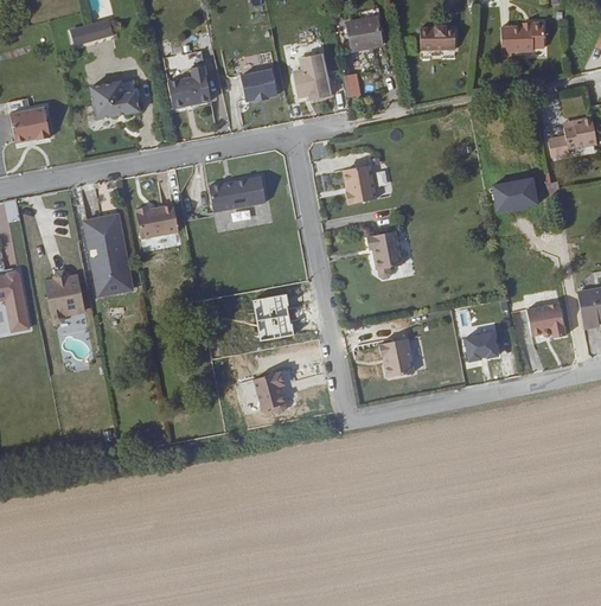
[(89,34),(120,30),(119,20),(88,25),(89,34)]
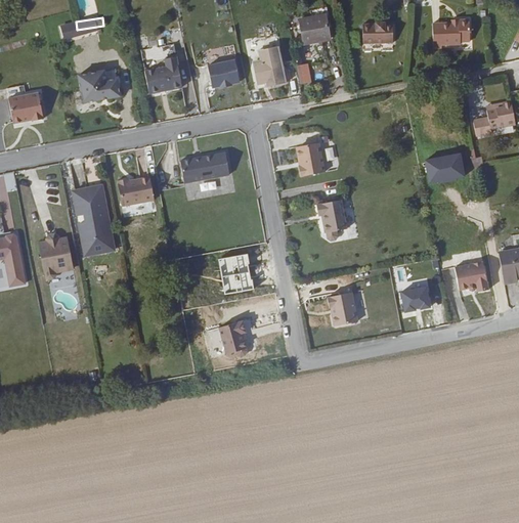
[(330,43),(326,18),(300,23),(305,47),(330,43)]
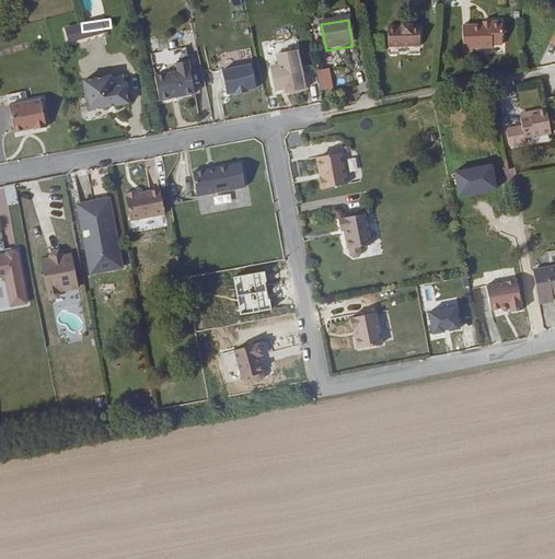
[(496,44),(505,44),(504,20),(495,20),(495,23),(465,24),(466,51),(474,51),(475,47),(495,47),(496,44)]
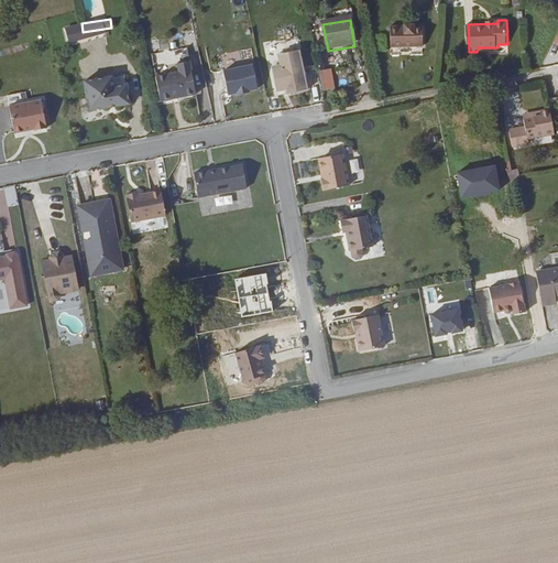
[(74,34),(83,32),(81,23),(72,25),(74,34)]
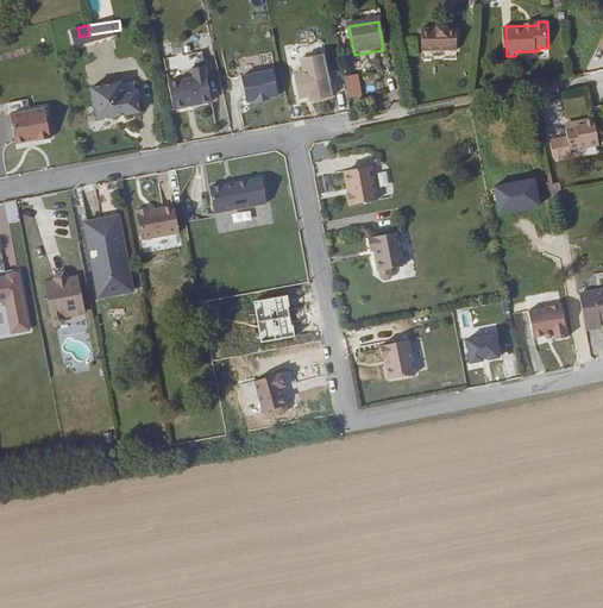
[(456,27),(446,29),(446,25),(435,25),(435,29),(420,29),(421,50),(457,49),(456,27)]
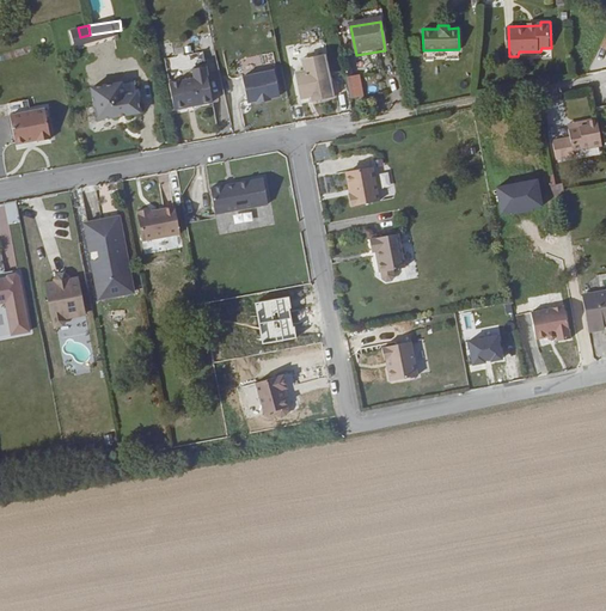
[(332,96),(325,53),(304,56),(306,71),(294,72),(299,95),(310,93),(311,99),(332,96)]
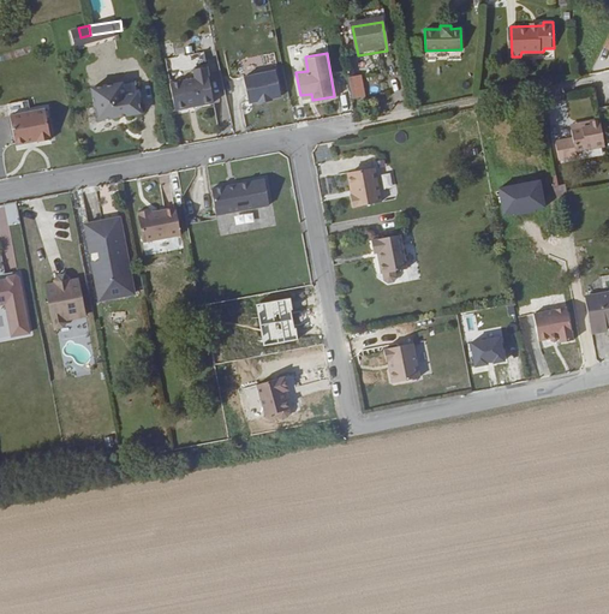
[(192,105),(212,101),(206,65),(192,67),(193,77),(168,81),(173,108),(186,106),(186,102),(192,102),(192,105)]
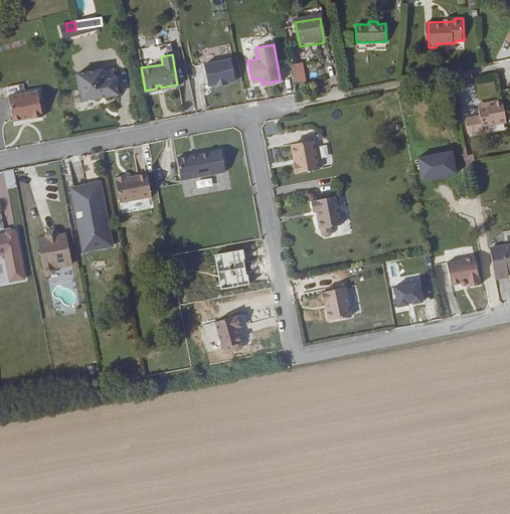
[(161,56),(140,60),(141,67),(162,64),(161,56)]
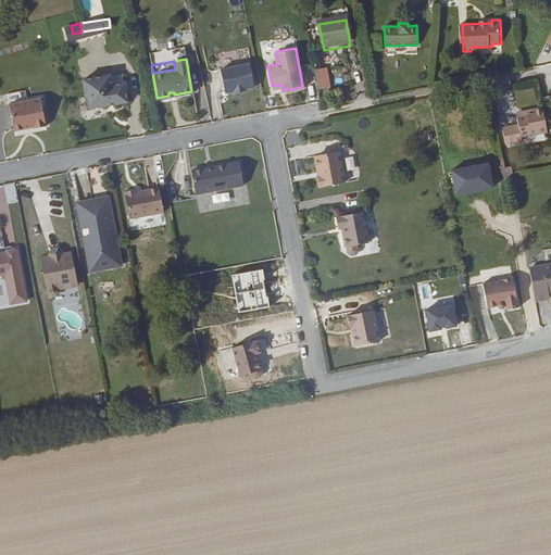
[(243,88),(252,87),(248,63),(217,68),(222,92),(230,90),(230,92),(243,90),(243,88)]
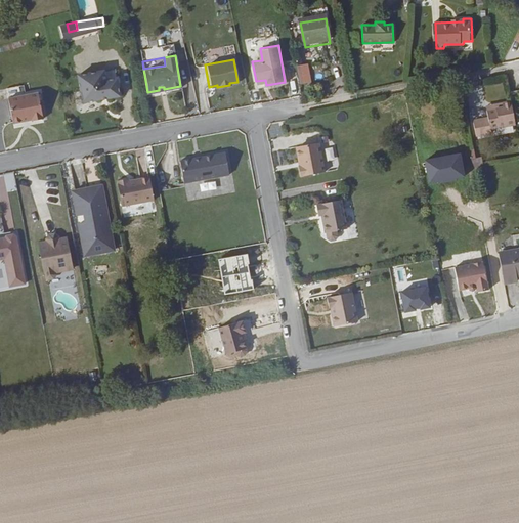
[(300,61),(294,62),(298,87),(308,86),(304,68),(301,68),(300,61)]
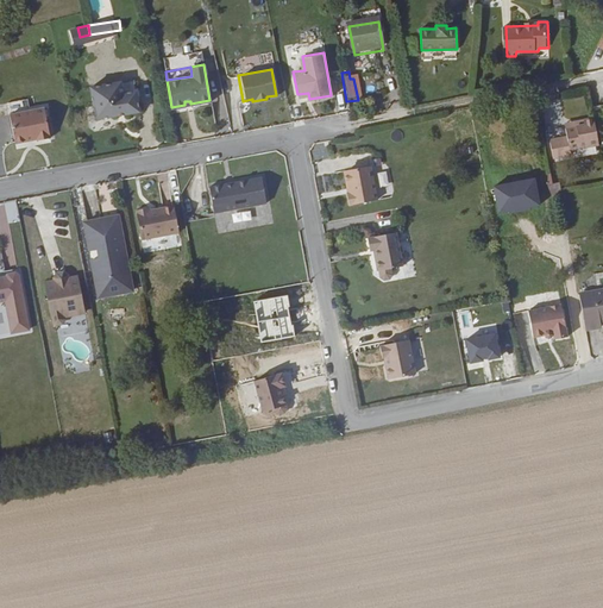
[(96,117),(140,110),(134,79),(90,87),(96,117)]
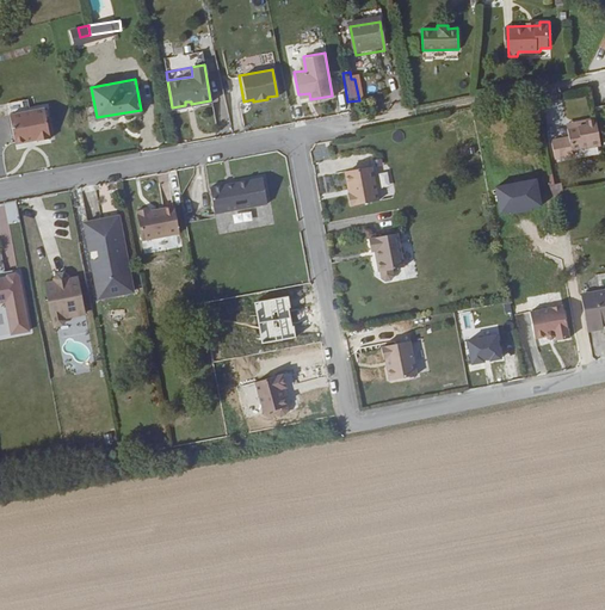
[(531,111),(547,109),(544,92),(528,94),(531,111)]
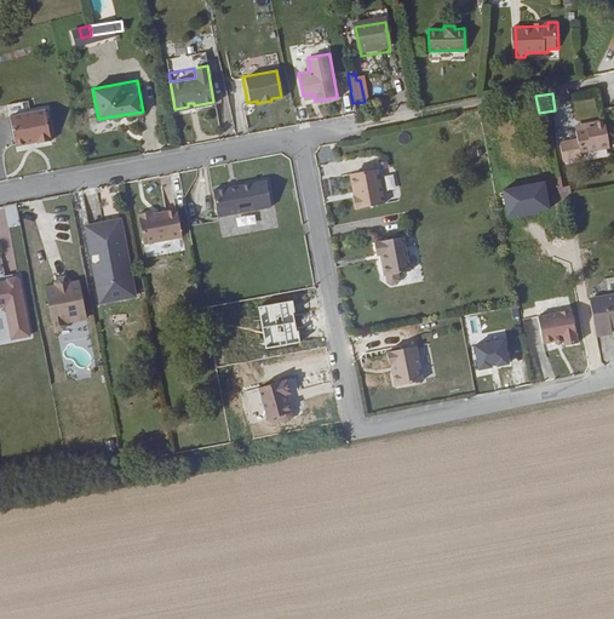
[(39,142),(51,139),(46,109),(11,116),(16,145),(39,139),(39,142)]
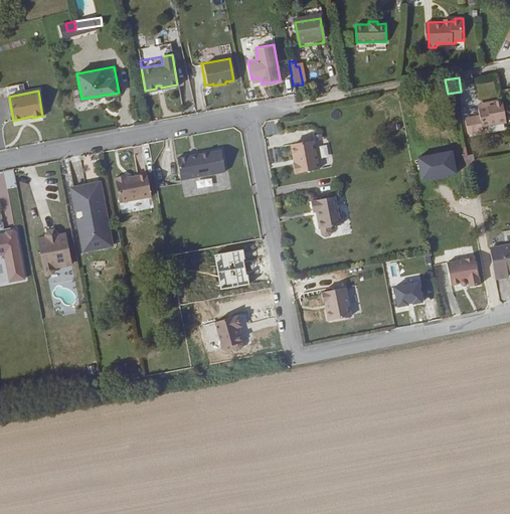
[(484,126),(507,122),(502,99),(494,101),(495,105),(479,108),(480,116),(467,118),(469,132),(484,129),(484,126)]
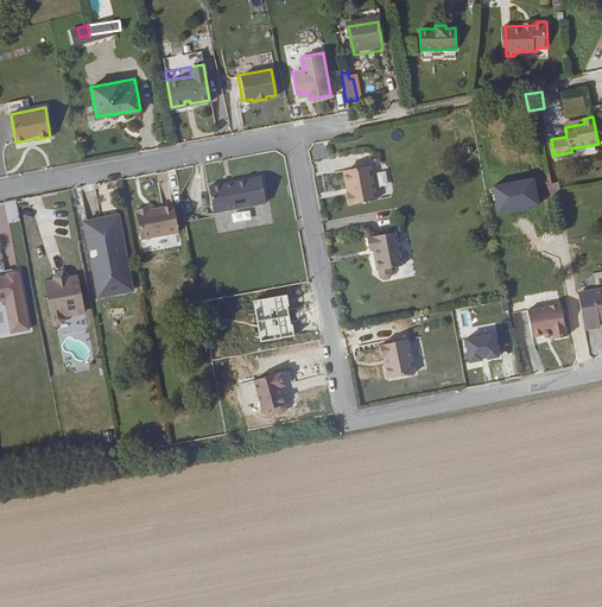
[(374,198),(367,166),(342,171),(341,172),(342,183),(344,185),(346,193),(343,193),(346,203),(374,198)]
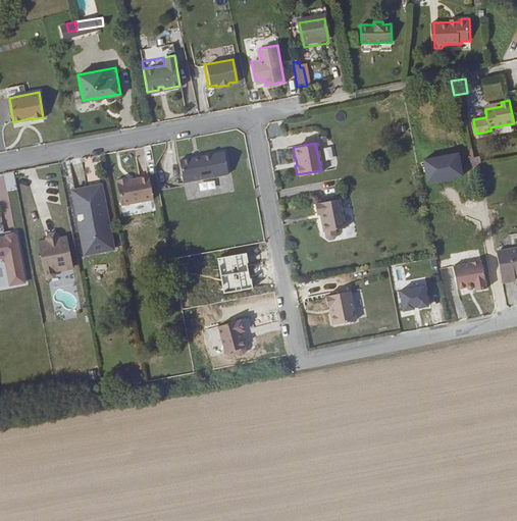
[(183,180),(227,174),(224,152),(179,158),(183,180)]
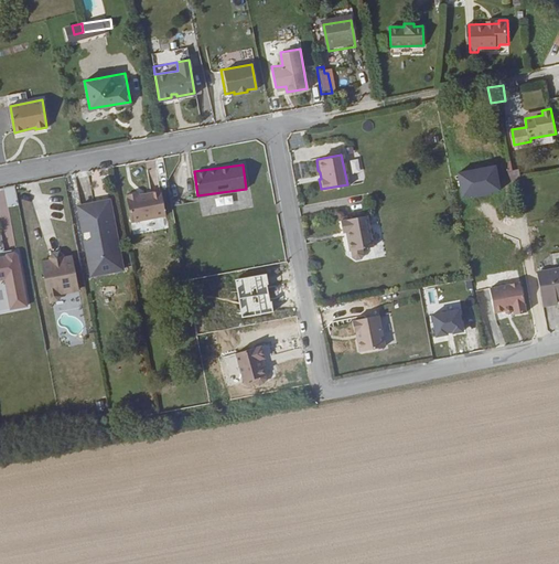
[(131,221),(165,214),(161,190),(138,193),(138,191),(126,193),(131,221)]
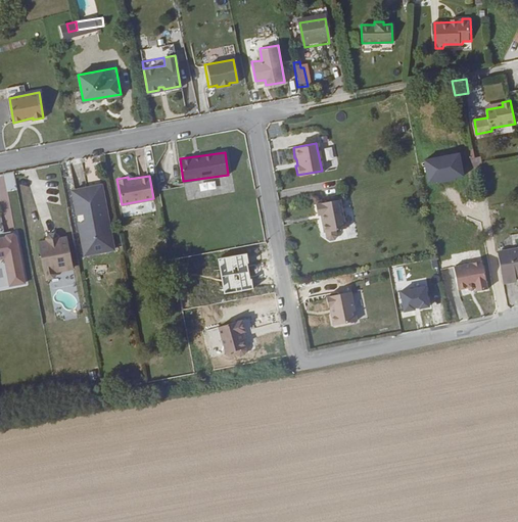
[(101,193),(99,183),(87,186),(88,195),(101,193)]
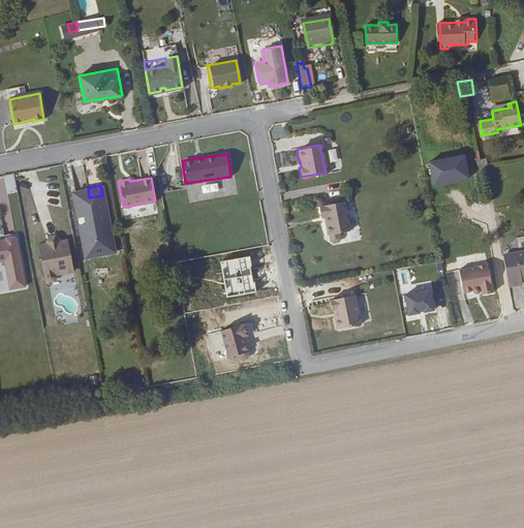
[(102,195),(89,197),(88,188),(71,191),(74,209),(83,209),(84,217),(76,218),(81,243),(91,241),(93,253),(112,250),(110,237),(109,237),(108,227),(109,227),(106,218),(104,218),(103,210),(104,210),(102,195)]
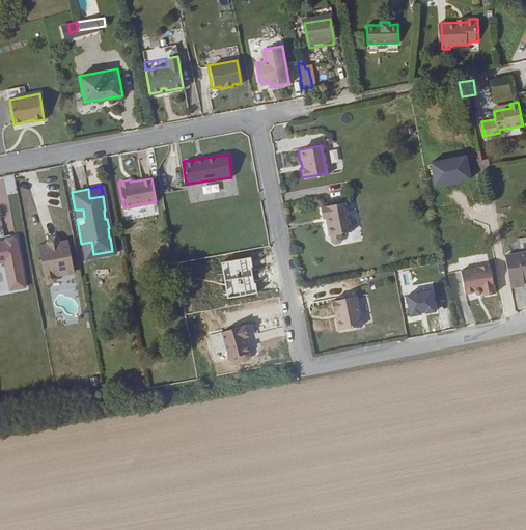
[(330,242),(332,244),(338,243),(339,241),(338,234),(350,232),(343,203),(319,207),(320,218),(327,218),(328,223),(326,225),(328,236),(329,235),(330,242)]
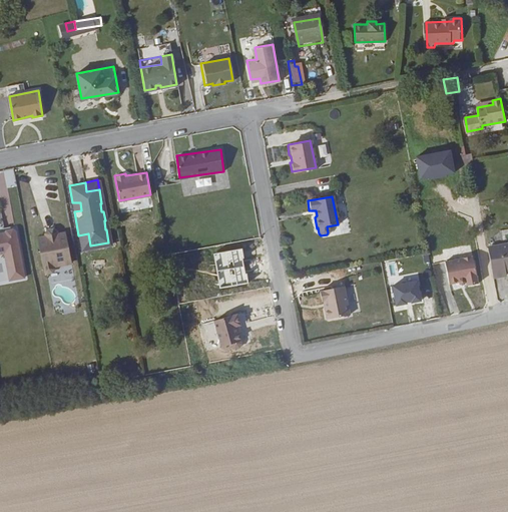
[(27,275),(18,228),(16,226),(9,227),(8,229),(0,230),(0,250),(7,249),(12,278),(27,275)]
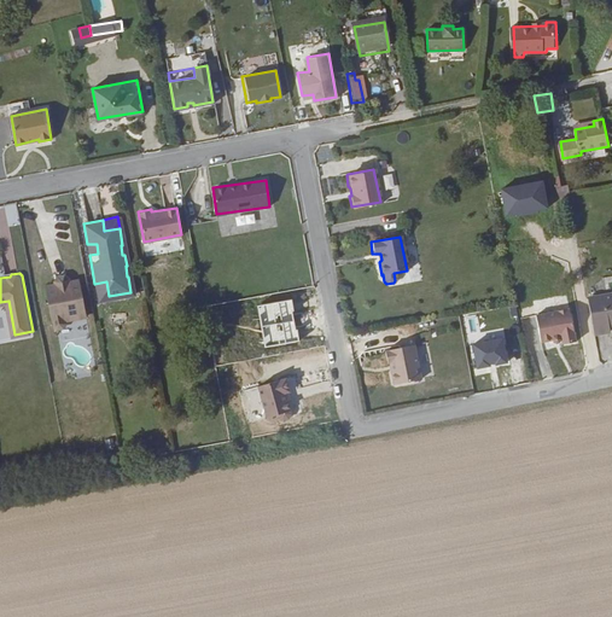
[(66,280),(65,277),(62,274),(56,275),(53,279),(53,283),(42,284),(50,324),(53,325),(59,325),(62,321),(62,318),(83,314),(77,278),(66,280)]
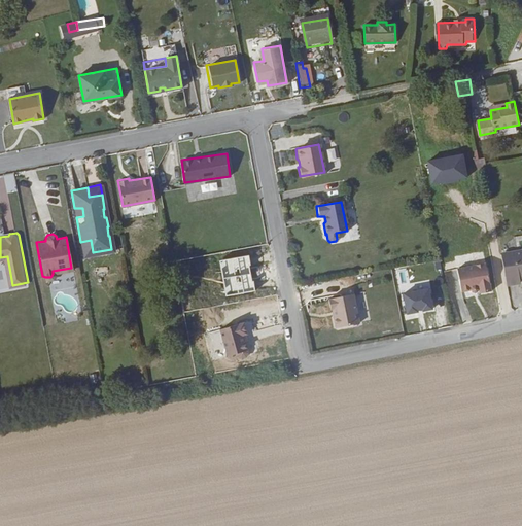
[(82,254),(93,252),(91,240),(80,242),(82,254)]
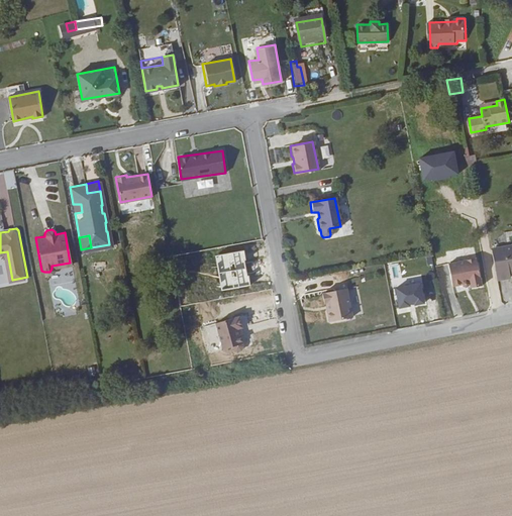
[(507,275),(511,274),(511,248),(490,253),(495,282),(507,280),(507,275)]
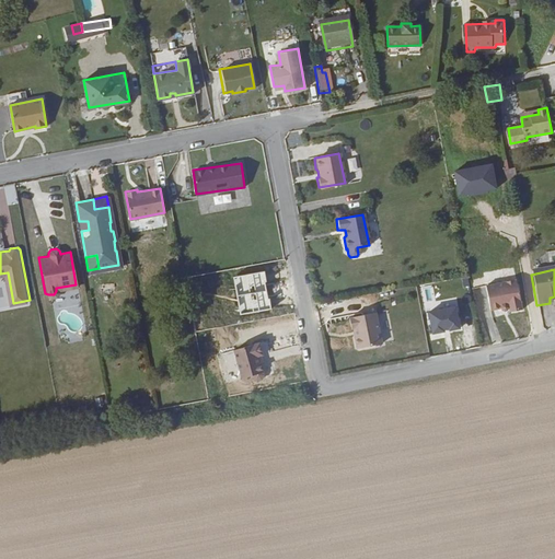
[(513,284),(484,290),(487,314),(498,312),(500,315),(504,314),(505,312),(505,311),(507,311),(507,316),(519,314),(513,284)]
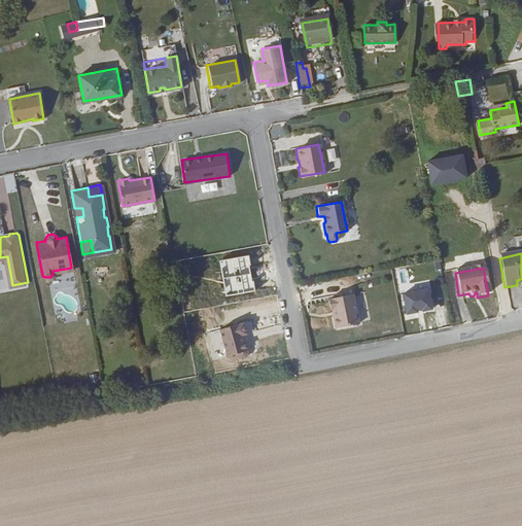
[(424,289),(399,294),(404,314),(414,312),(414,311),(419,310),(419,311),(428,310),(424,289)]
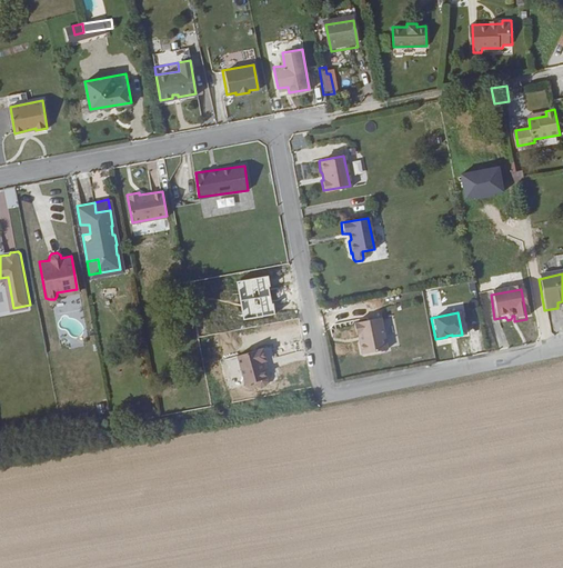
[(358,342),(361,355),(385,350),(379,318),(351,325),(354,335),(355,335),(358,335),(360,342),(358,342)]
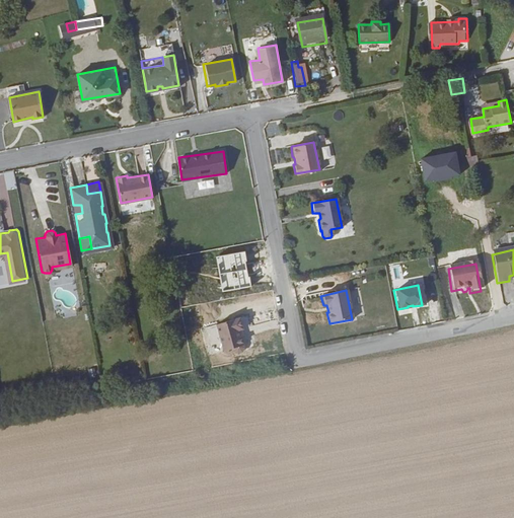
[(241,316),(217,321),(222,348),(232,346),(232,349),(235,351),(240,351),(242,347),(239,328),(243,327),(241,316)]
